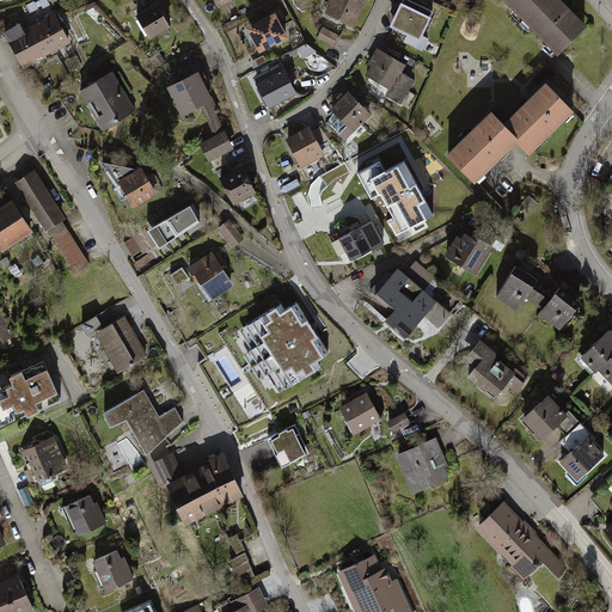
[(363,1),(362,0),(329,0),(323,12),(352,25),(363,1)]
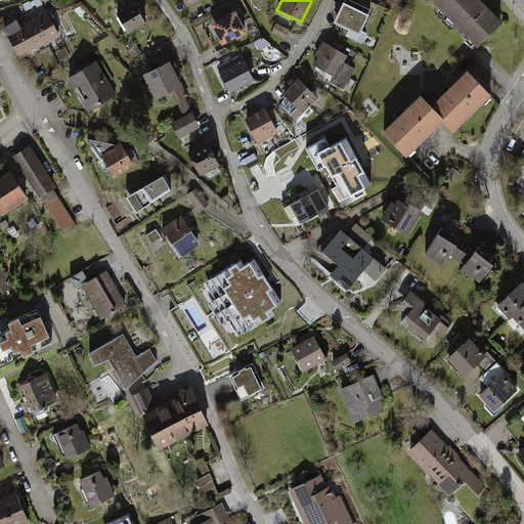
[(369,9),(349,0),(346,0),(338,20),(360,31),(369,9)]
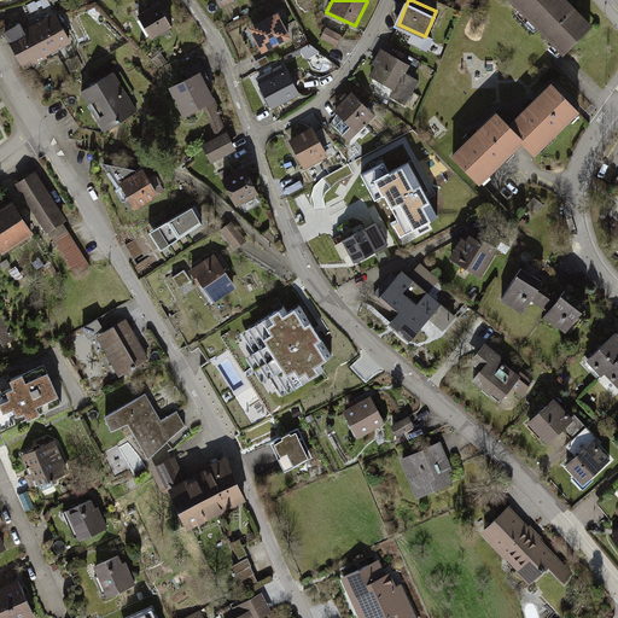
[(509,0),(560,53),(593,23),(570,0),(509,0)]
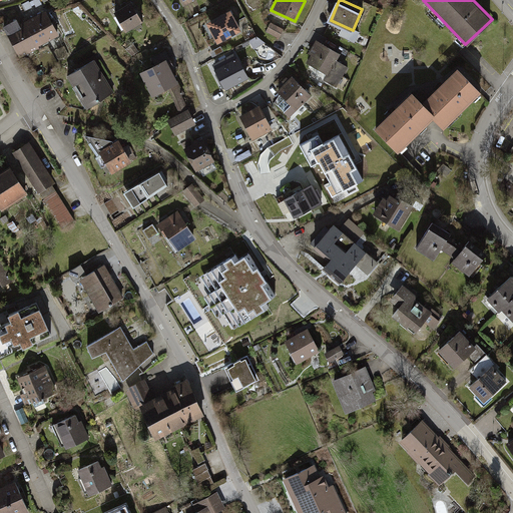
[(141,20),(129,1),(111,12),(123,31),(141,20)]
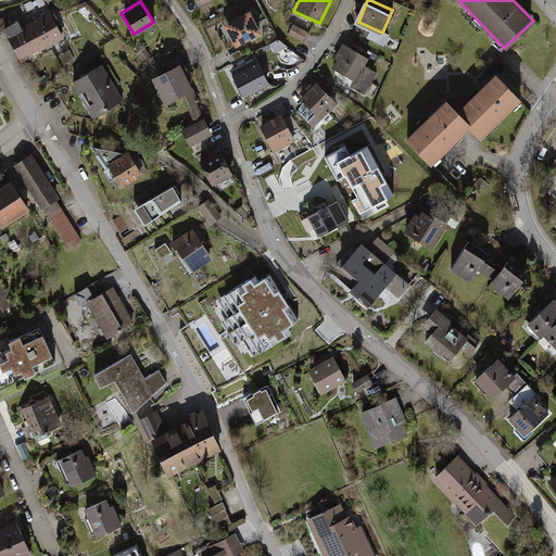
[(258,34),(248,10),(218,23),(229,48),(258,34)]
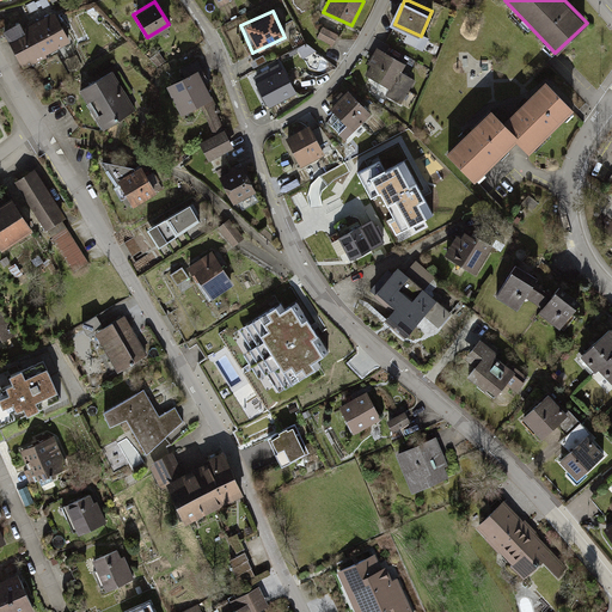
[(46,53),(69,41),(54,12),(30,24),(46,53)]
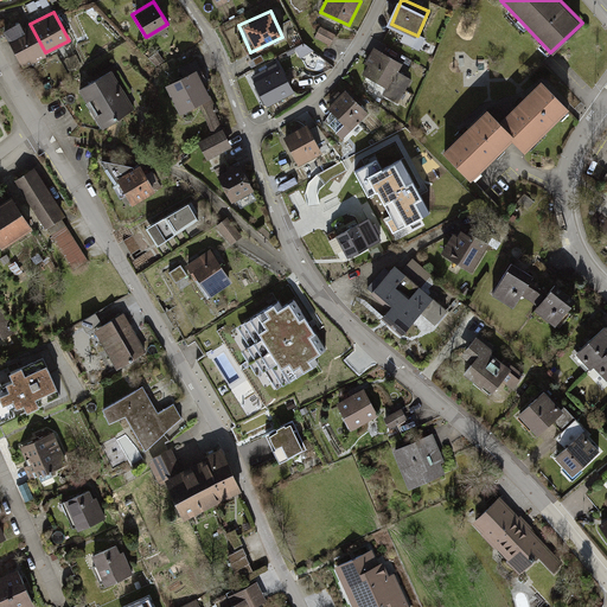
[(18,21),(2,30),(21,65),(45,52),(30,24),(21,27),(18,21)]
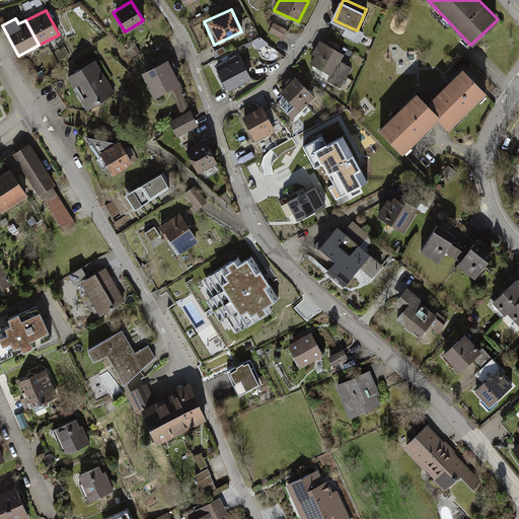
[(271,31),(284,36),(287,27),(274,22),(271,31)]
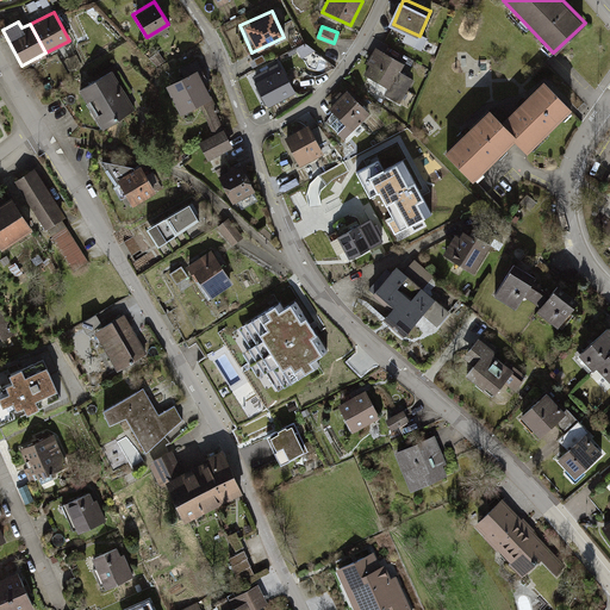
[(377,55),(363,80),(380,88),(375,99),(400,111),(415,82),(399,75),(403,68),(377,55)]
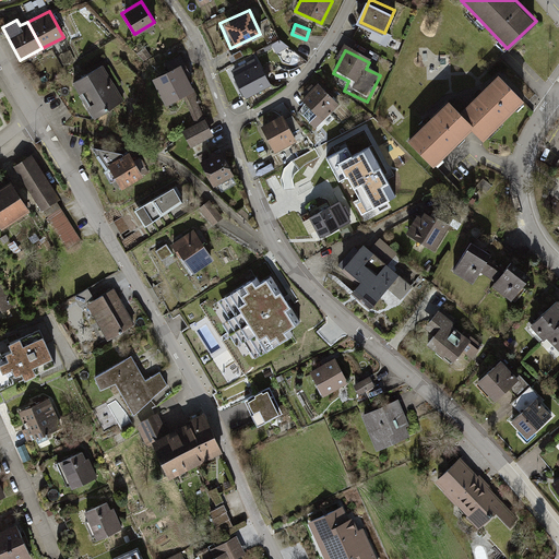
[(269,84),(256,58),(232,69),(245,96),(269,84)]
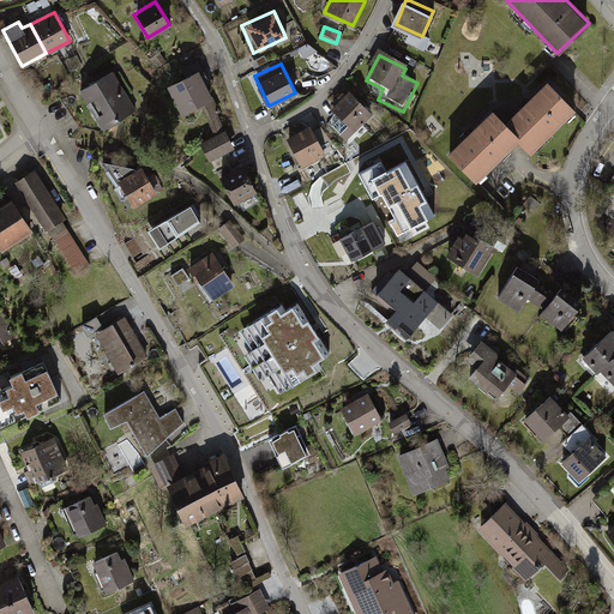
[(134,108),(114,71),(79,90),(101,127),(134,108)]
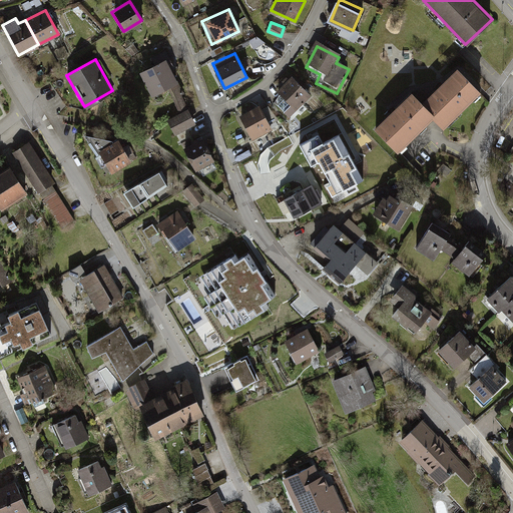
[(177,82),(165,59),(143,71),(154,93),(177,82)]
